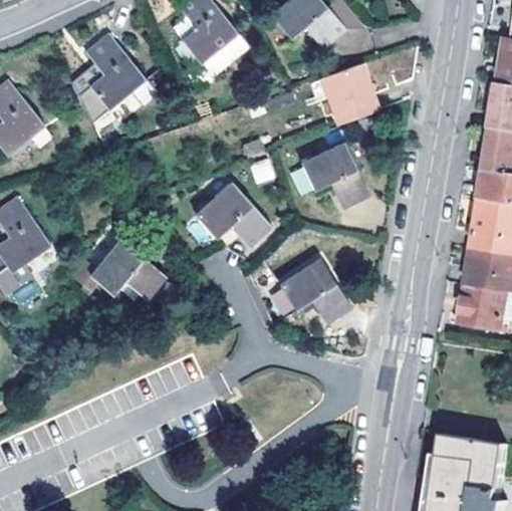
[(260,60),(211,0),(189,0),(181,7),(189,18),(174,30),(203,65),(214,78),(223,90),(260,60)]
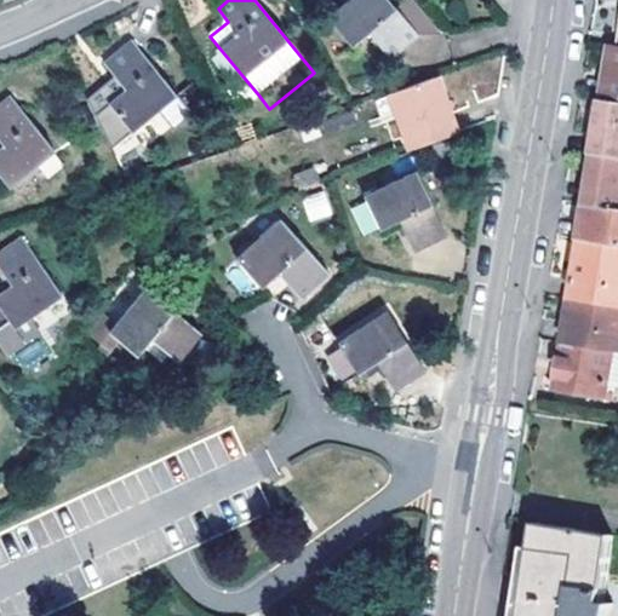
[(370,33),(383,47),(392,58),(419,35),(417,34),(394,5),(388,0),(352,0),(330,19),(353,46),(361,40),(370,33)]
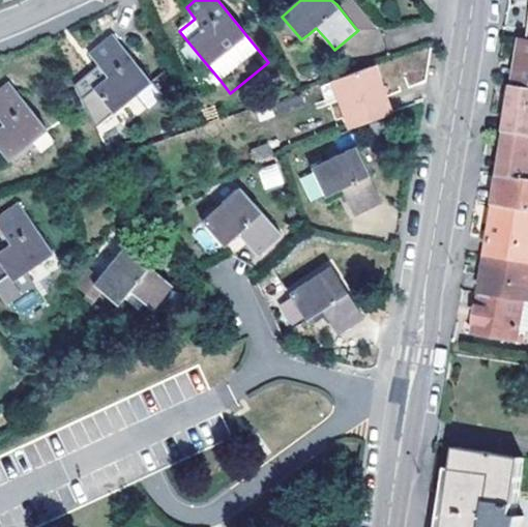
[(356,0),(341,0),(336,4),(356,29),(376,23),(356,0)]
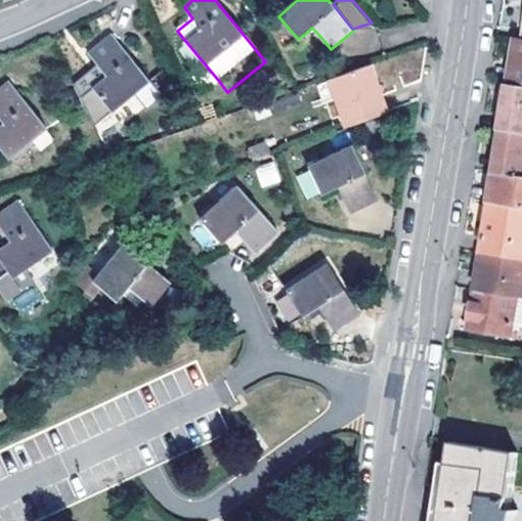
[(315,46),(323,40),(312,28),(305,34),(315,46)]
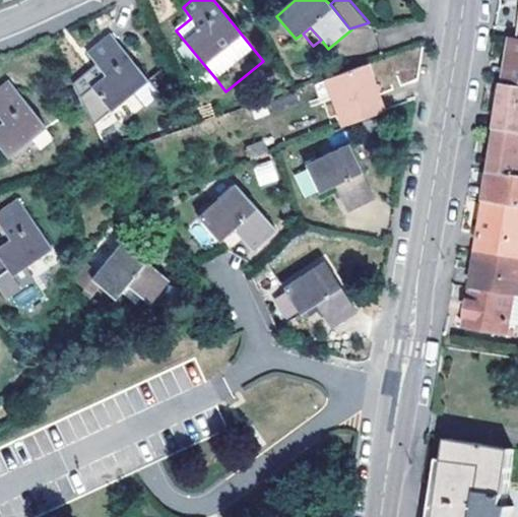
[(112,37),(89,55),(107,77),(93,88),(113,112),(148,82),(112,37)]
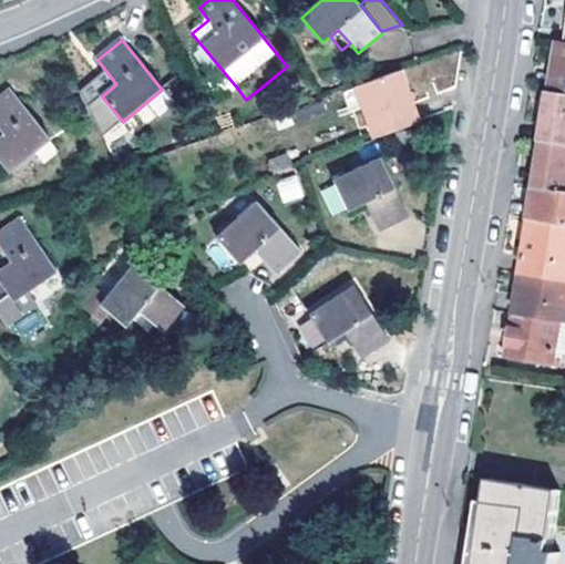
[(564,62),(557,61),(553,92),(555,92),(558,93),(564,62)]
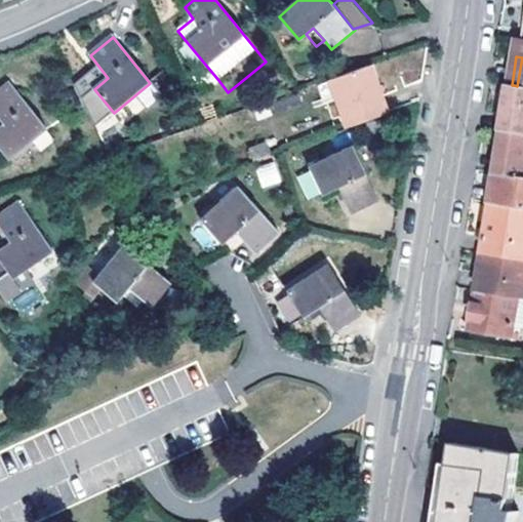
[(368,64),(335,76),(354,123),(390,110),(379,83),(375,84),(368,64)]
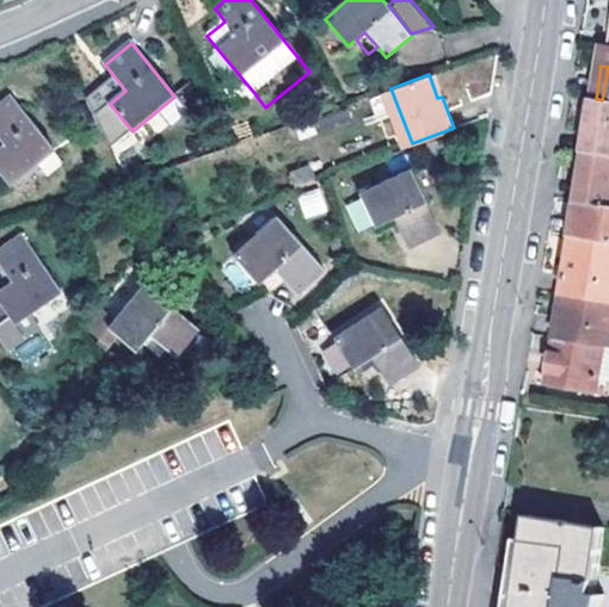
[(240,105),(254,93),(241,78),(227,90),(240,105)]
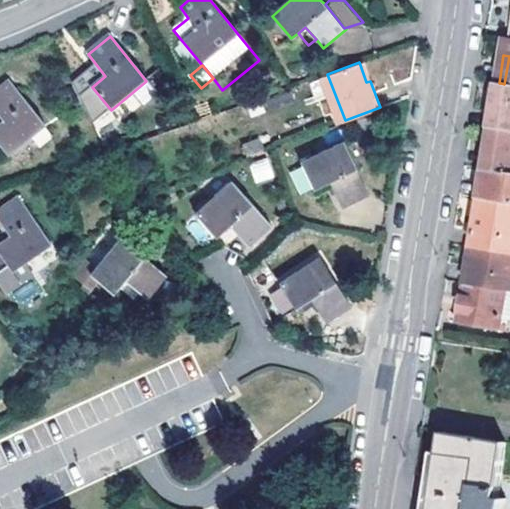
[(47,127),(10,82),(0,90),(0,115),(5,122),(0,126),(0,145),(10,157),(47,127)]
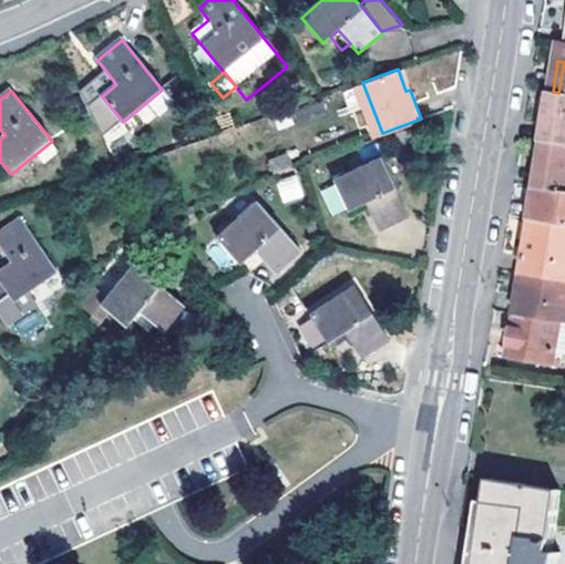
[(564,94),(558,93),(555,92),(547,142),(564,145),(564,94)]
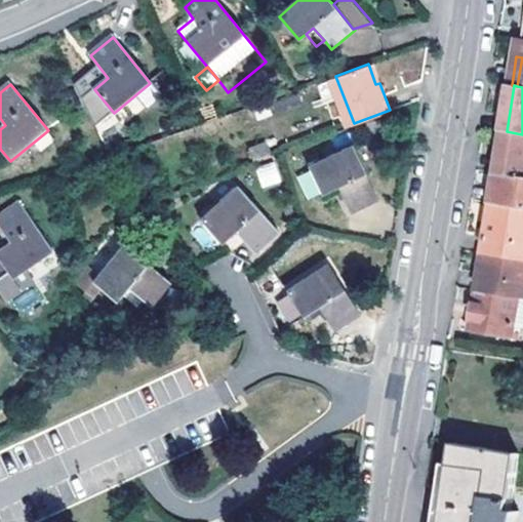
[(303,103),(297,90),(274,99),(279,113),(303,103)]
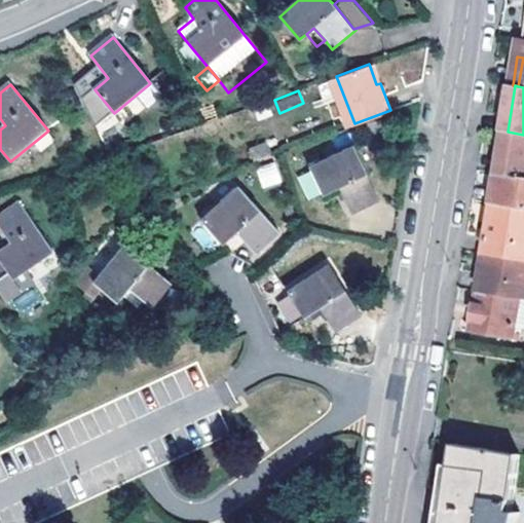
[(501,174),(523,177),(523,135),(508,132),(501,174)]
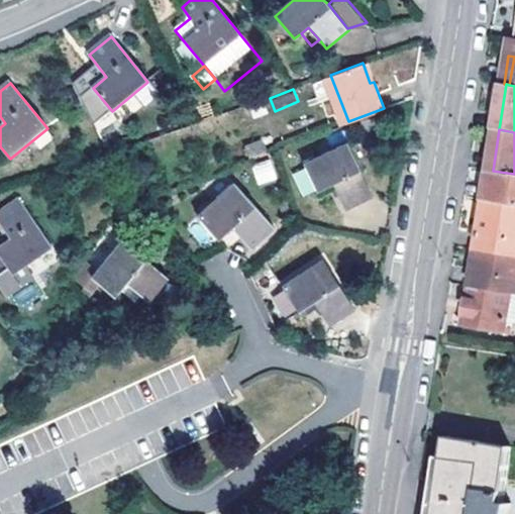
[(256,156),(273,149),(269,138),(252,144),(256,156)]
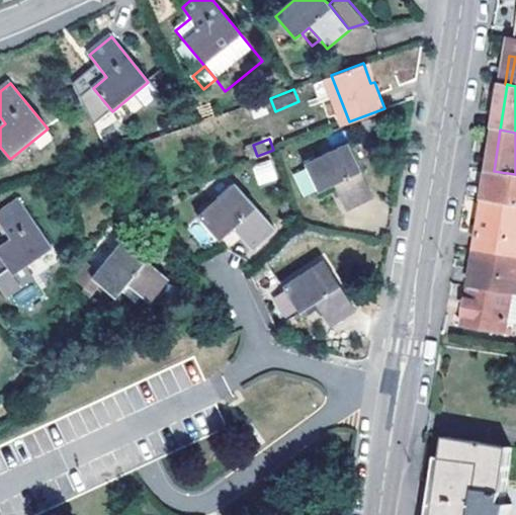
[(371,195),(343,143),(302,165),(317,192),(331,185),(344,210),(371,195)]
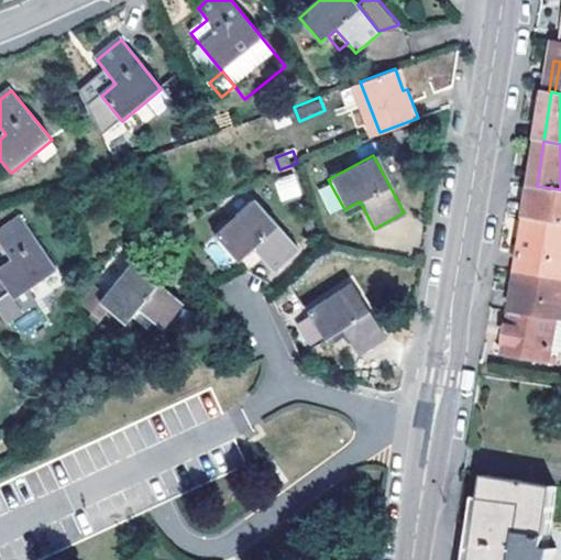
[(300,178),(277,180),(281,205),(303,201),(300,178)]
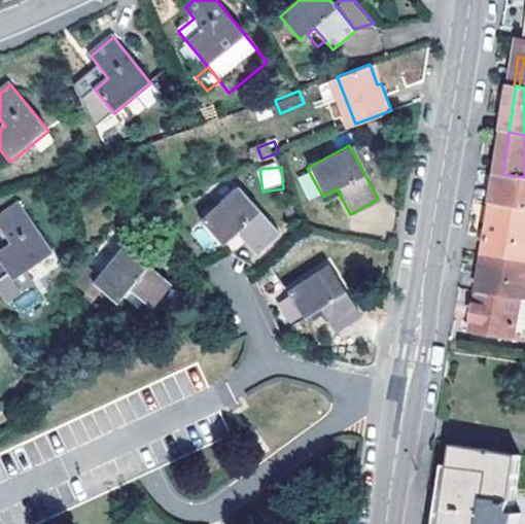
[(524,177),(502,174),(497,205),(524,209),(524,177)]
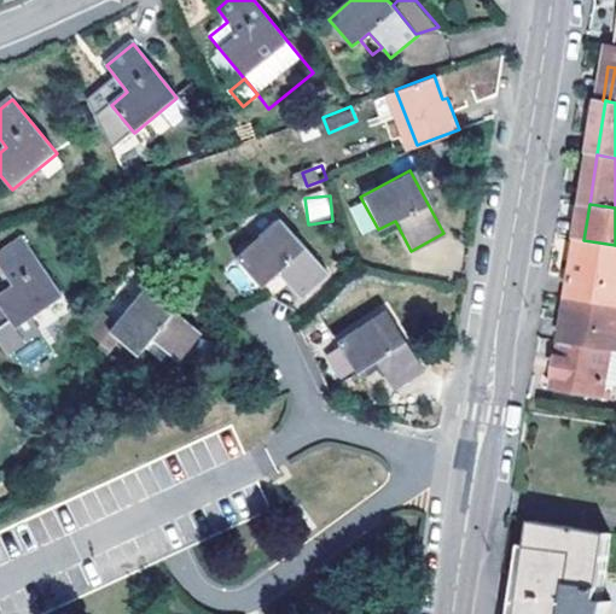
[(325,273),(277,222),(236,261),(262,287),(275,274),(285,284),(300,298),(325,273)]
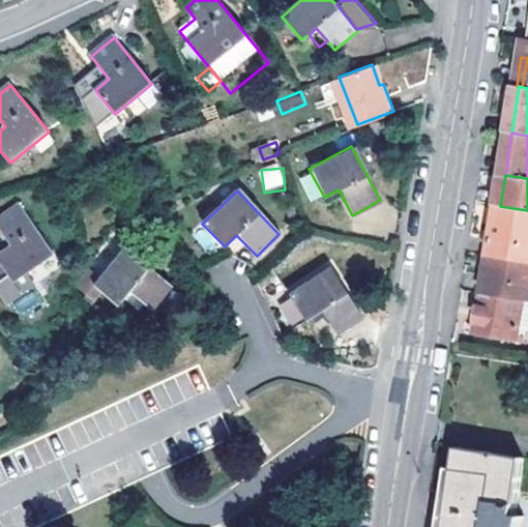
[(55,254),(21,204),(0,217),(0,229),(11,246),(0,253),(0,260),(13,281),(55,254)]
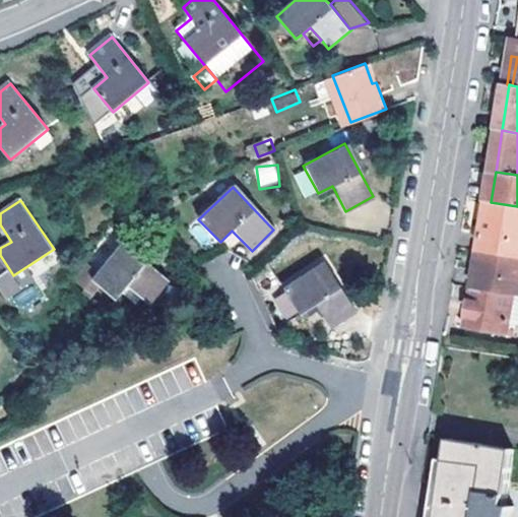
[(482,252),(517,258),(517,206),(491,202),(482,252)]
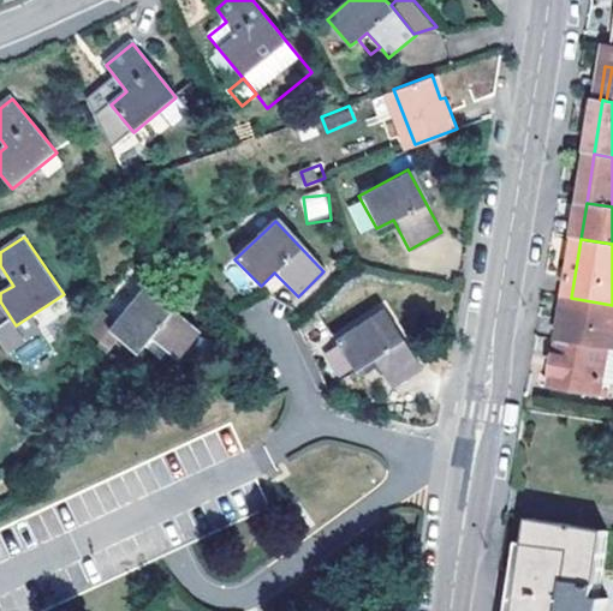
[(245,298),(257,287),(236,263),(224,274),(245,298)]
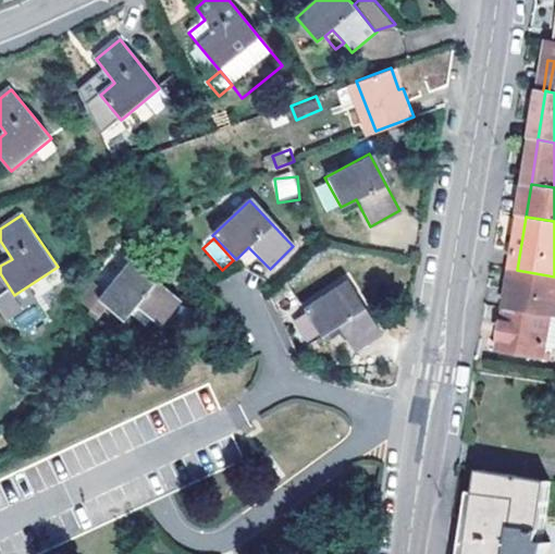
[(181,302),(133,262),(99,302),(124,322),(137,308),(160,327),(176,307),(181,302)]
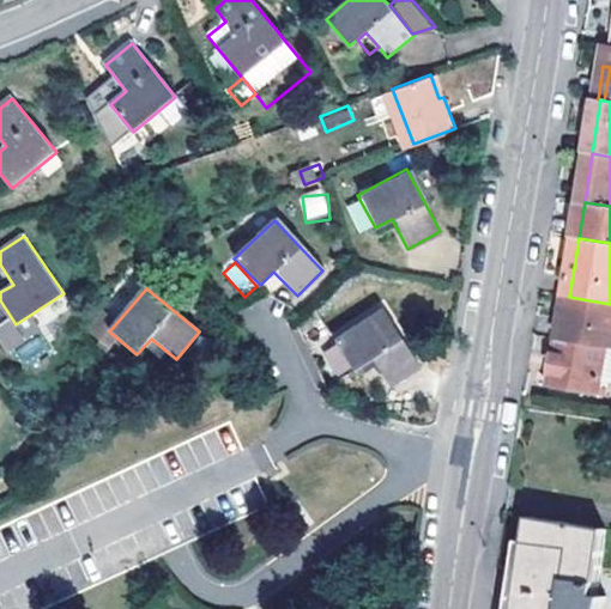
[(561,341),(610,348),(610,304),(569,297),(567,297),(558,341),(561,341)]
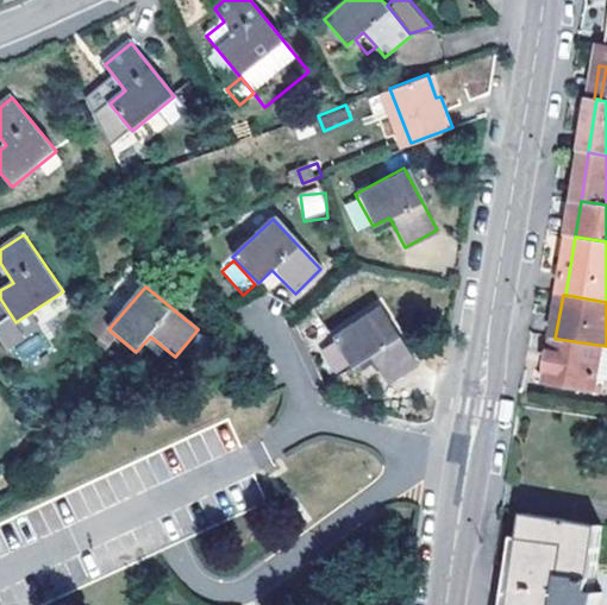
[(47,326),(70,307),(63,297),(38,316),(47,326)]
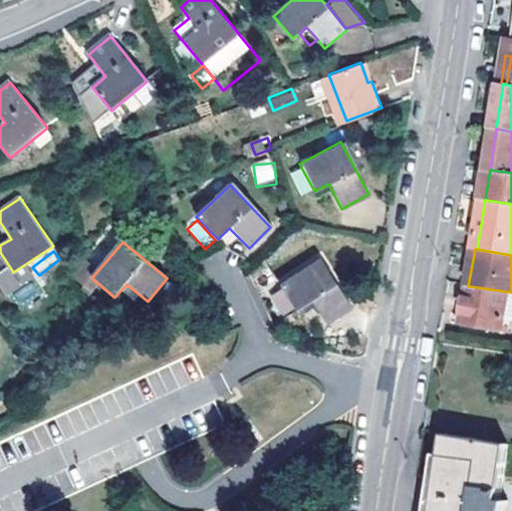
[(351,308),(319,258),(280,284),(296,309),(310,300),(326,324),(351,308)]
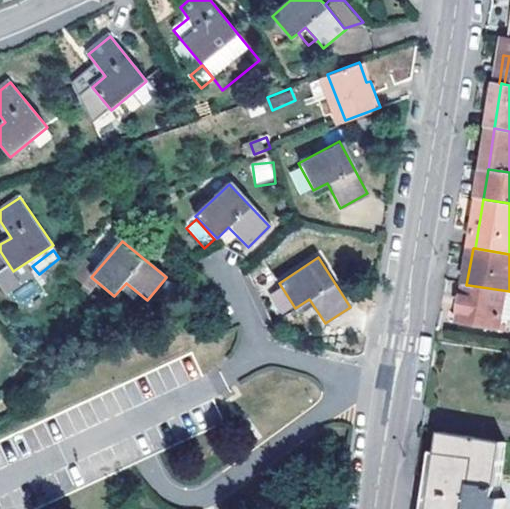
[(20,308),(44,295),(37,282),(13,296),(20,308)]
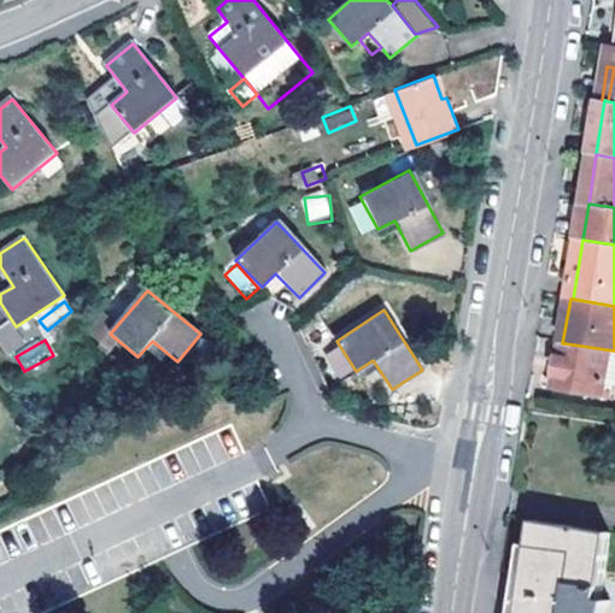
[(614,351),(564,343),(556,384),(555,390),(613,400),(614,393),(604,392),(605,385),(614,387),(614,351)]
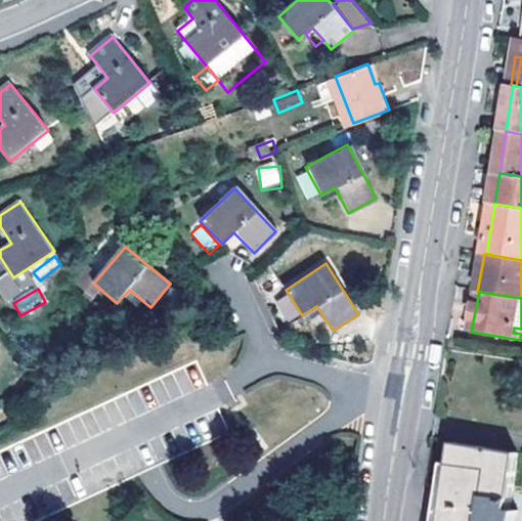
[(446,515),(445,520),(520,520),(521,518),(521,512),(513,511),(520,452),(454,442),(446,515)]
